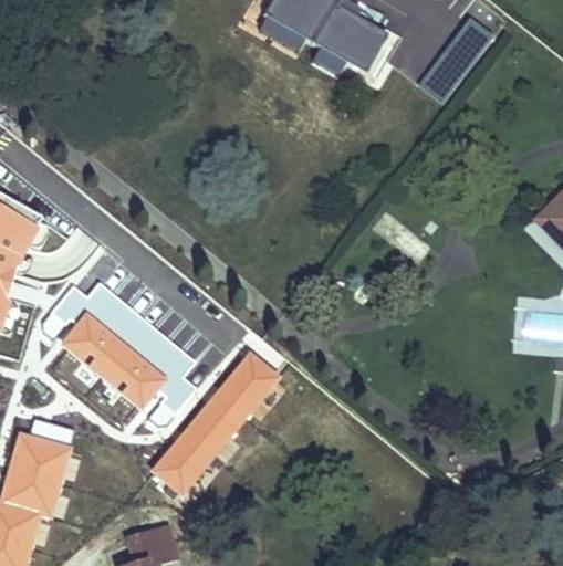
[(256,0),(242,24),(294,54),(304,40),(264,16),(272,3),(267,0),(256,0)]
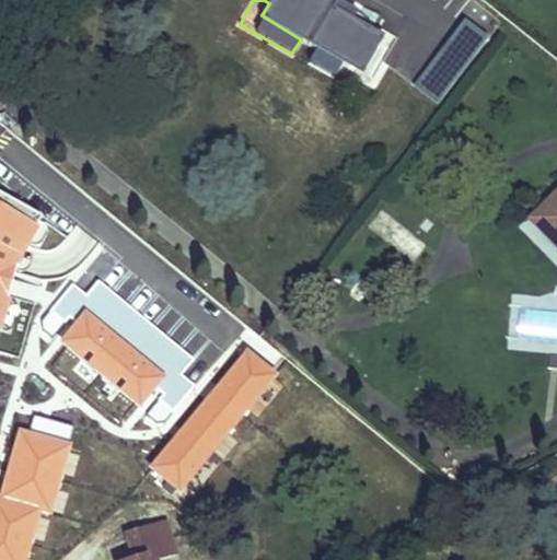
[(382,38),(333,9),(337,0),(270,0),(269,3),(262,15),(301,39),(360,74),(382,38)]
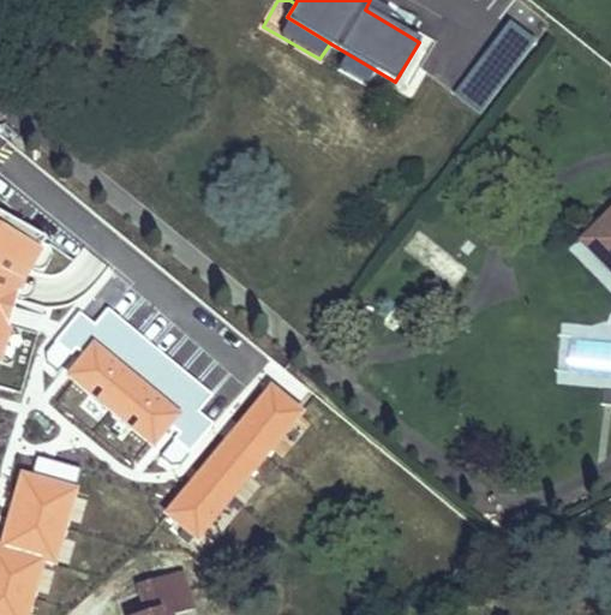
[(79,263),(96,243),(71,221),(57,238),(0,192),(0,256),(77,320),(97,297),(123,317),(132,305),(172,336),(181,326),(113,273),(105,284),(79,263)]
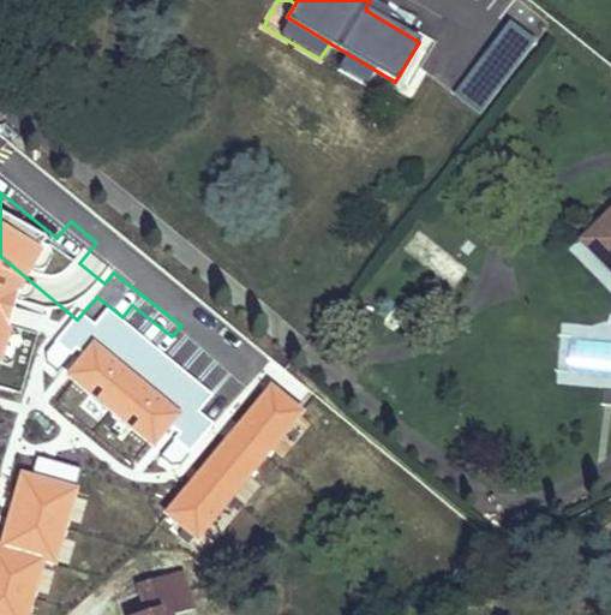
[(610,252),(610,214),(592,233),(610,252)]
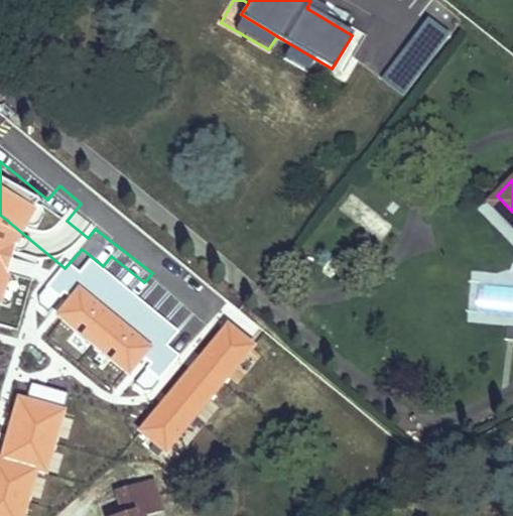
[(377,240),(389,225),(349,195),(337,210),(377,240)]
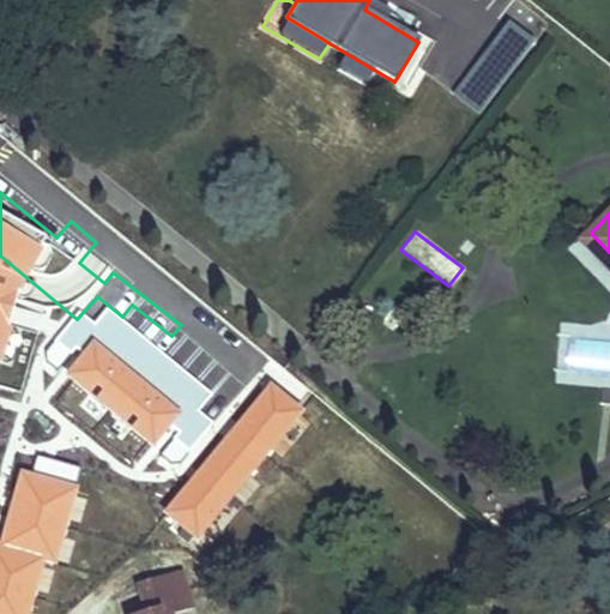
[(583,241),(609,269),(609,252),(591,233),(583,241)]
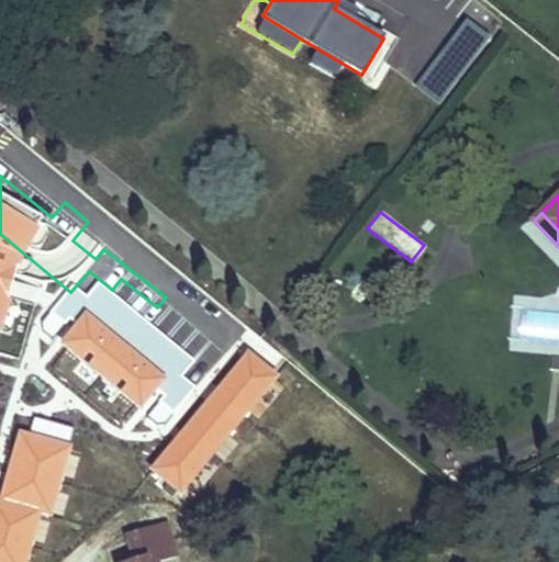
[(10,416),(47,370),(31,358),(0,396),(0,404),(10,416)]
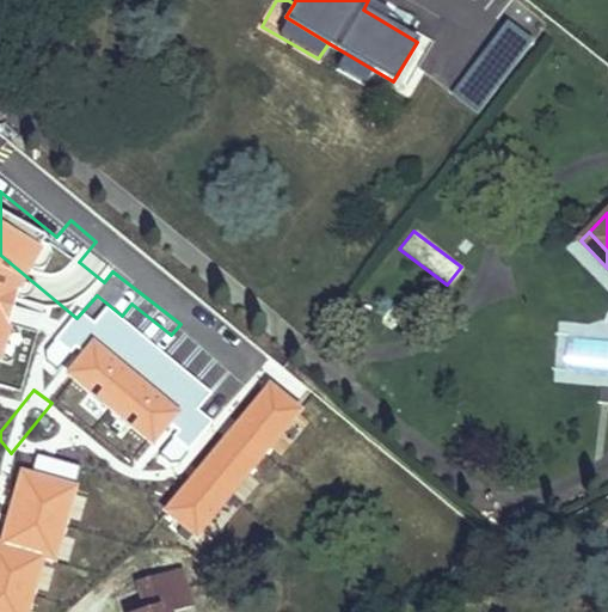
[(262,430),(268,434),(272,438),(287,420),(292,422),(306,405),(286,390),(272,408),(277,411),(262,430)]
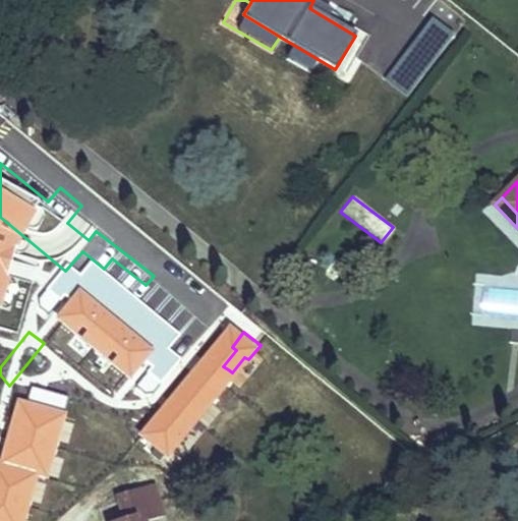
[(139,520),(158,514),(152,489),(117,499),(122,520),(139,520)]
